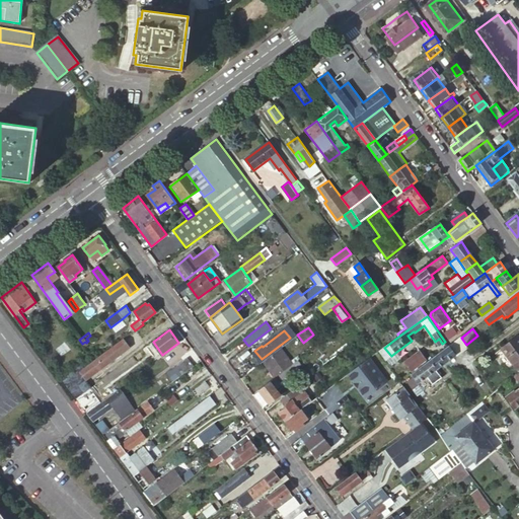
[(128,336),(105,352),(113,361),(134,345),(128,336)]
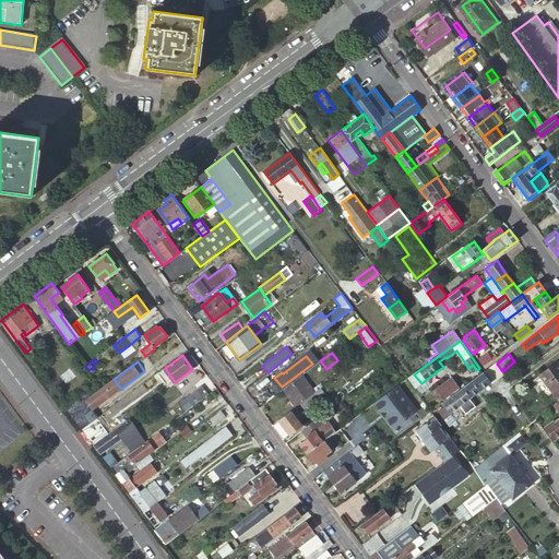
[(492,385),(504,377),(496,365),(473,381),(482,392),(492,384),(492,385)]
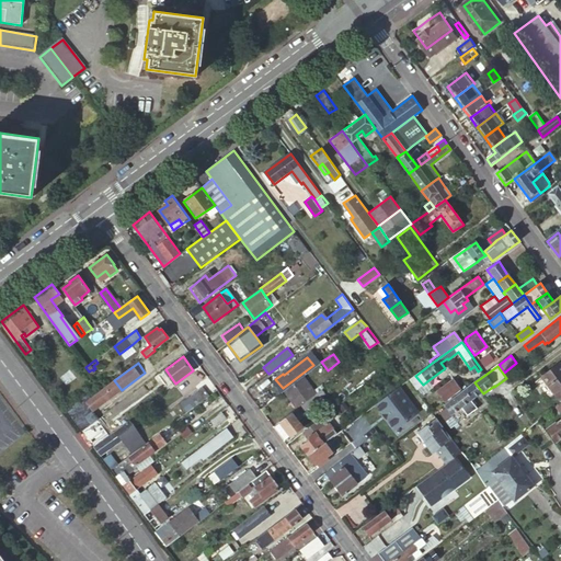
[(556,403),(560,398),(560,374),(557,369),(540,382),(556,403)]
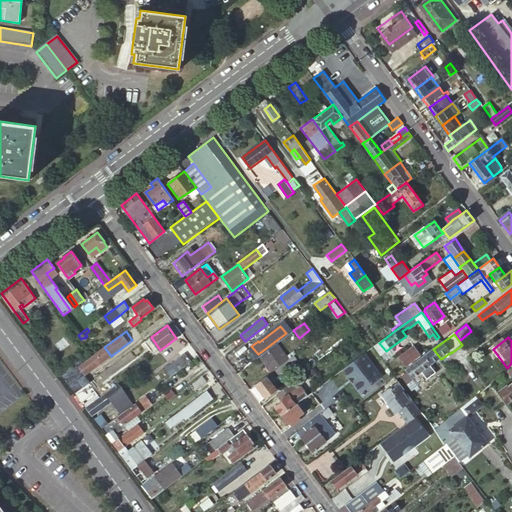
[(404,367),(419,356),(411,346),(396,358),(404,367)]
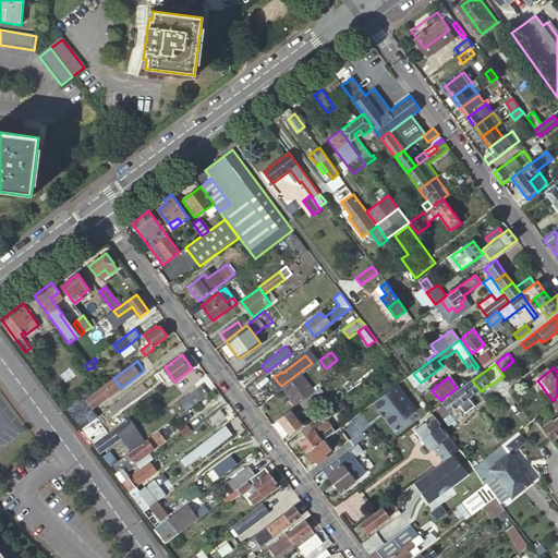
[(86,390),(75,399),(86,414),(94,408),(121,388),(113,378),(101,387),(89,396),(86,390)]
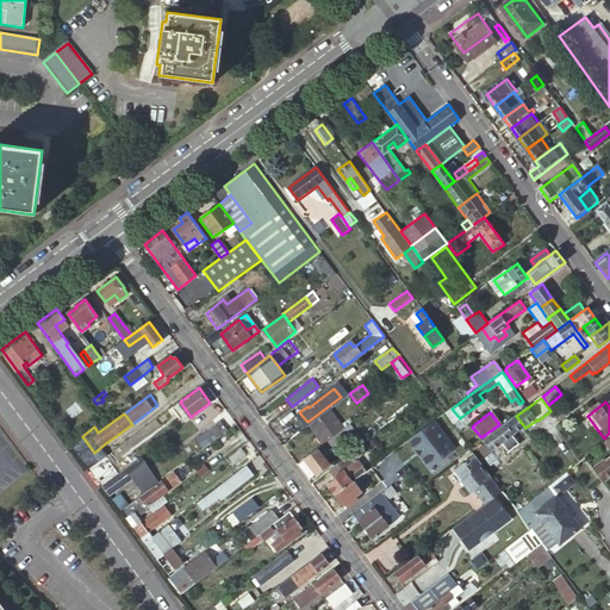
[(328,440),(338,433),(324,415),(305,430),(318,447),(323,443),(328,440)]
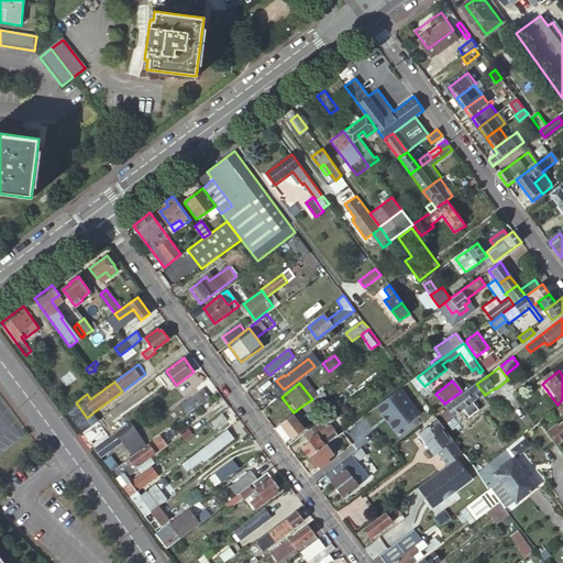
[(485,395),(476,384),(466,390),(475,403),(485,395)]
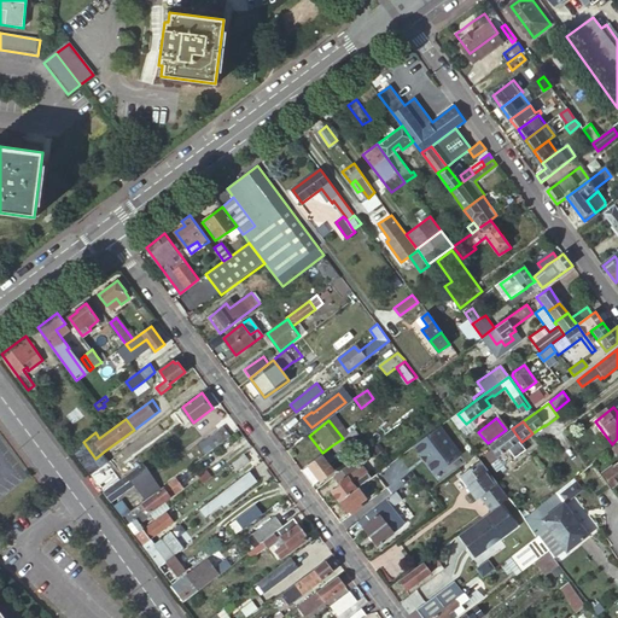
[(207,454),(232,436),(226,426),(200,445),(207,454)]
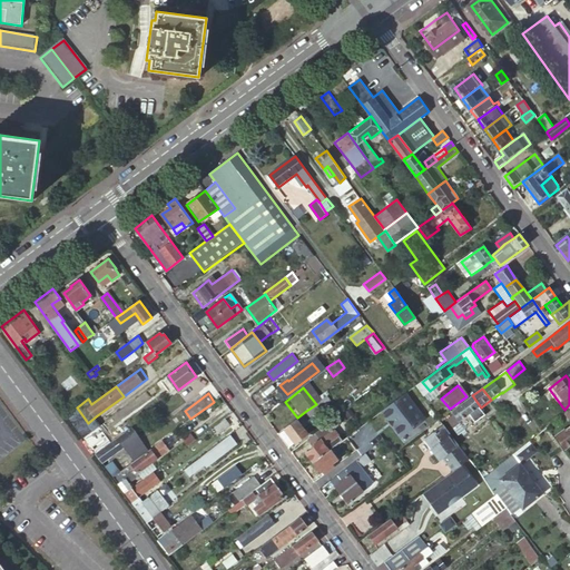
[(405,394),(382,412),(402,438),(425,420),(405,394)]
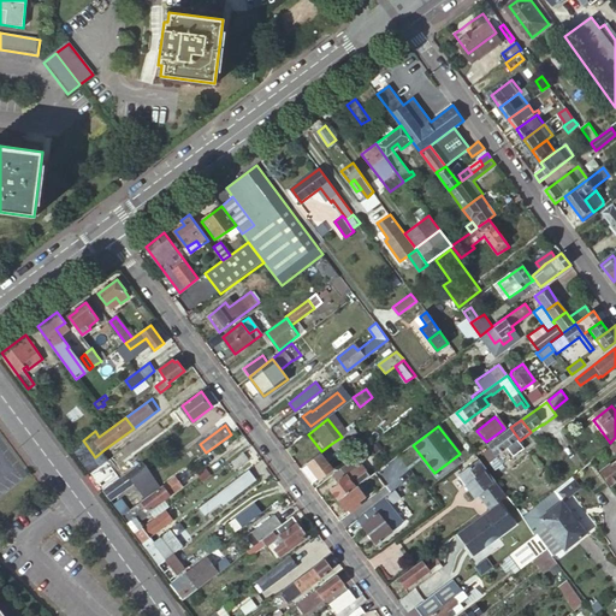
[(359,433),(354,427),(342,437),(331,444),(336,450),(359,433)]
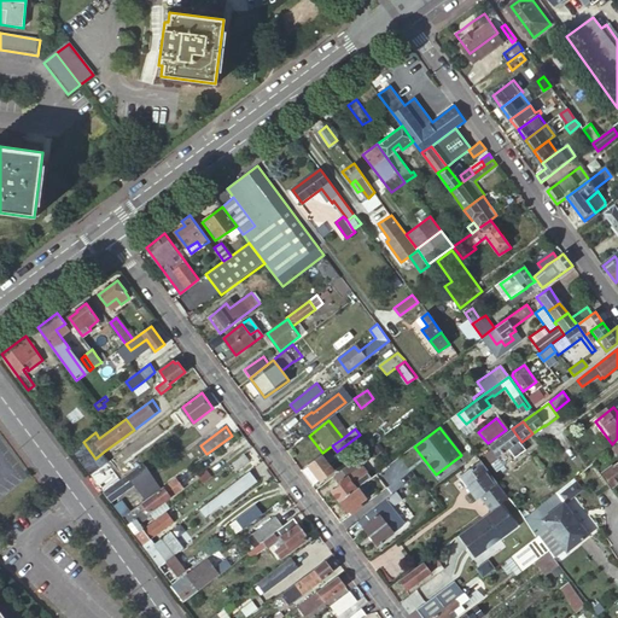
[(522,442),(512,429),(500,438),(509,450),(522,442)]
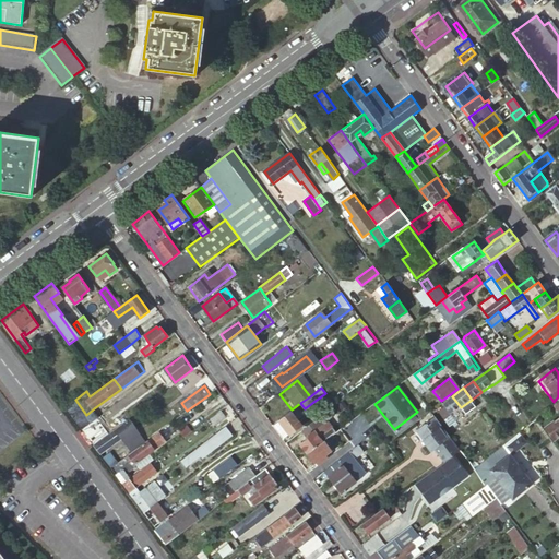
[(452,396),(442,404),(451,415),(461,407),(452,396)]
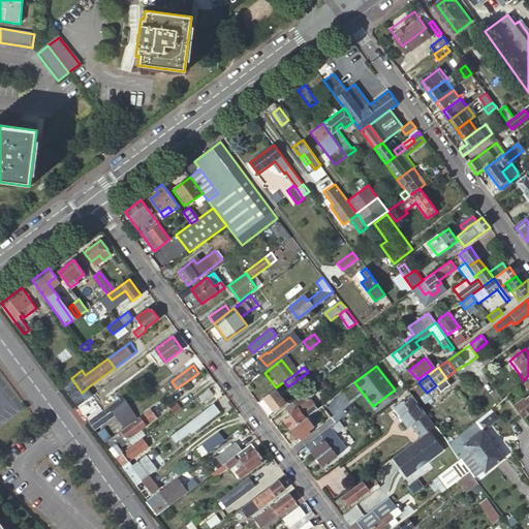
[(71,378),(62,385),(78,406),(82,403),(87,399),(82,393),(71,378)]
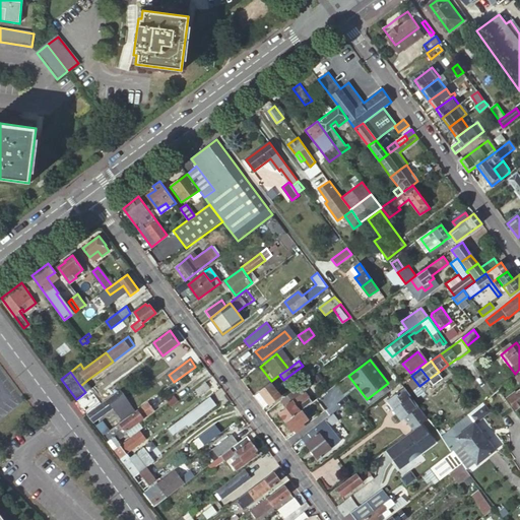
[(271,381),(259,390),(269,403),(281,395),(276,388),(280,384),(275,378),(271,381)]
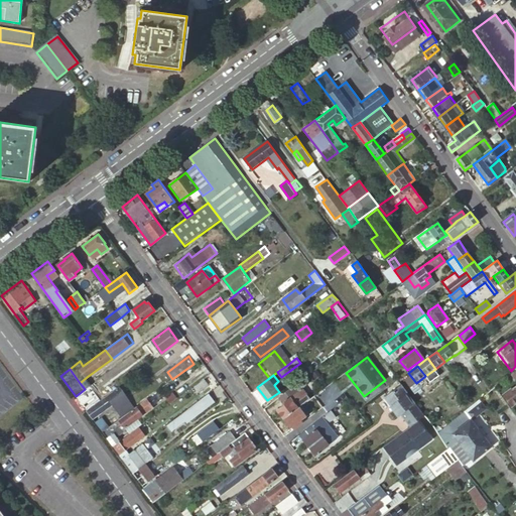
[(85,389),(92,384),(87,377),(80,383),(85,389)]
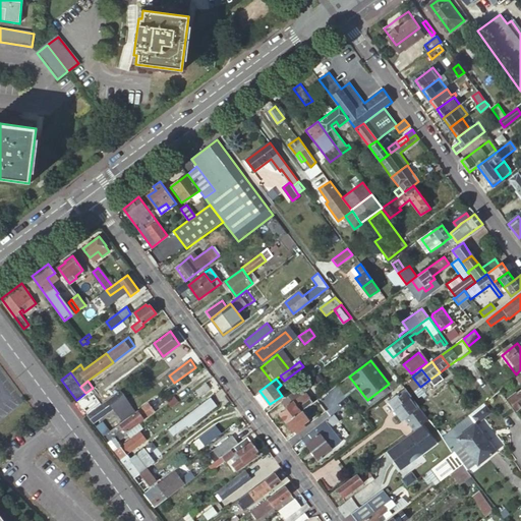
[(200,395),(211,387),(208,382),(196,390),(200,395)]
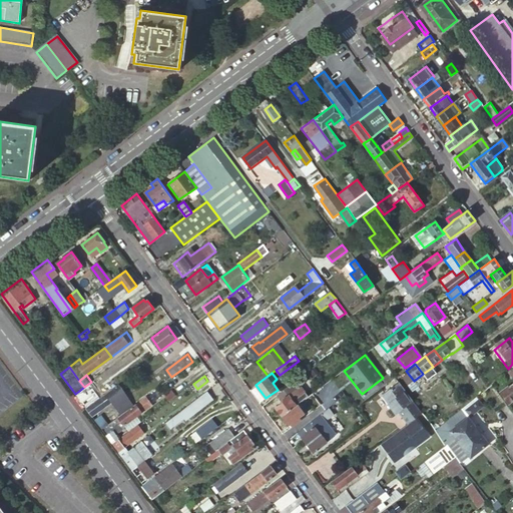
[(84,387),(79,391),(82,394),(95,384),(93,381),(91,382),(84,387)]
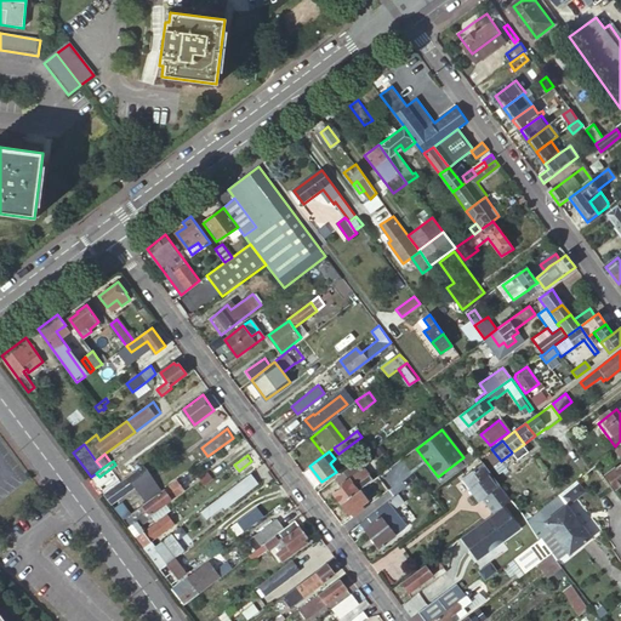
[(501,486),(483,463),(461,480),(478,503),(480,502),(501,486)]
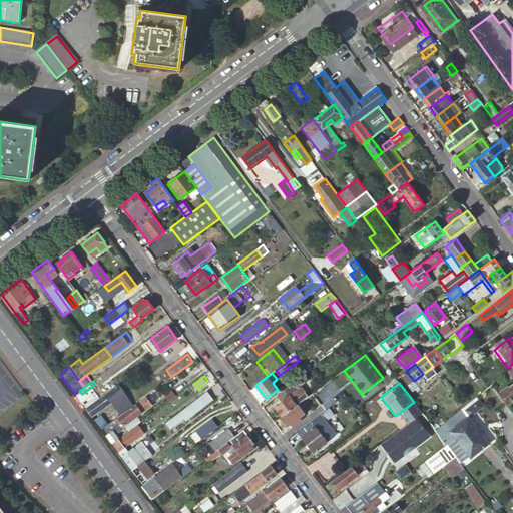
[(512,383),(500,394),(508,404),(512,399),(512,383)]
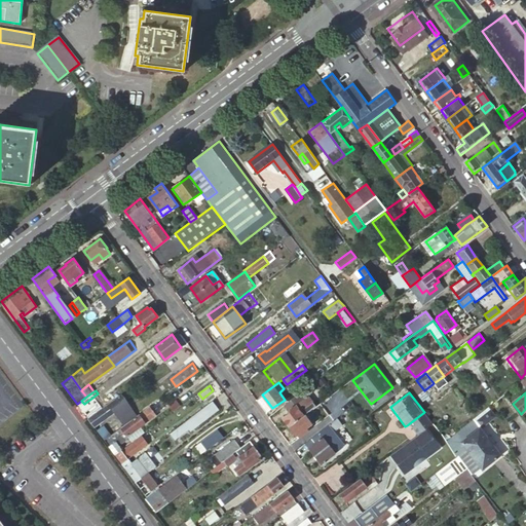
[(120,396),(88,420),(94,426),(113,412),(121,424),(135,414),(120,396)]
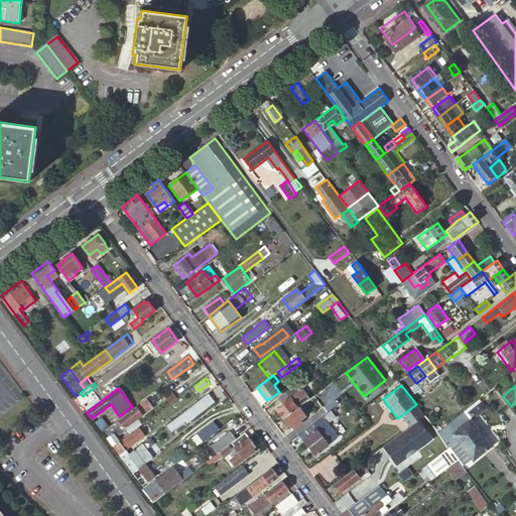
[(295,394),(291,388),(279,397),(283,403),(282,406),(277,410),(283,418),(298,408),(295,404),(308,395),(303,388),(295,394)]
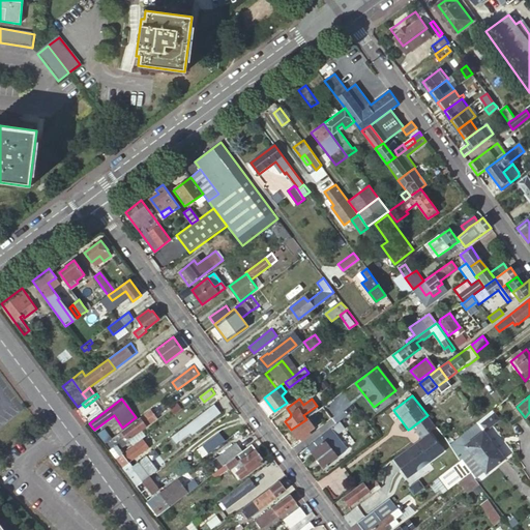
[(332,405),(330,402),(306,419),(291,430),(298,439),(299,438),(301,441),(312,433),(310,432),(315,428),(311,422),(332,405)]
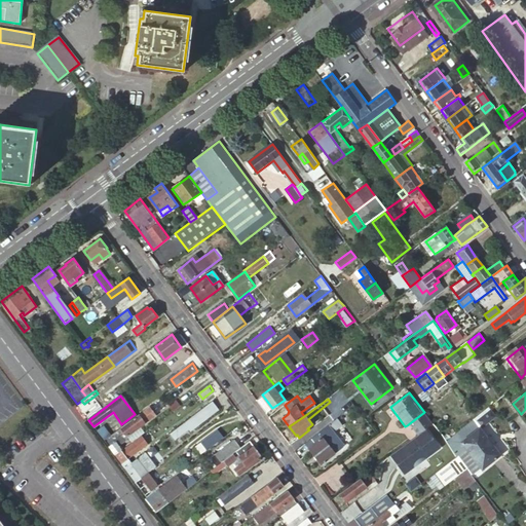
[(81,401),(77,404),(87,418),(95,413),(90,408),(87,407),(86,407),(84,404),(81,401)]
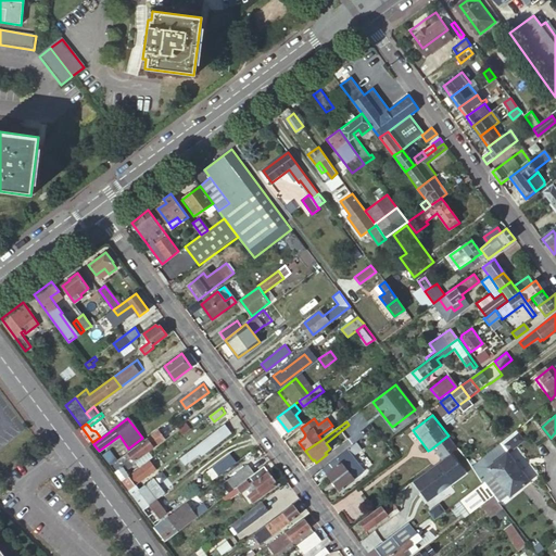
[(231,431),(225,424),(179,457),(185,465),(200,454),(201,455),(231,431)]
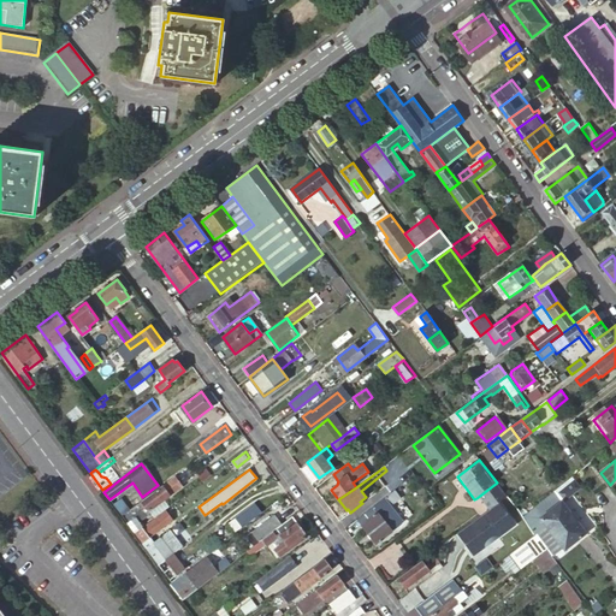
[(173,477),(130,509),(128,510),(137,522),(149,514),(148,511),(181,486),(173,477)]
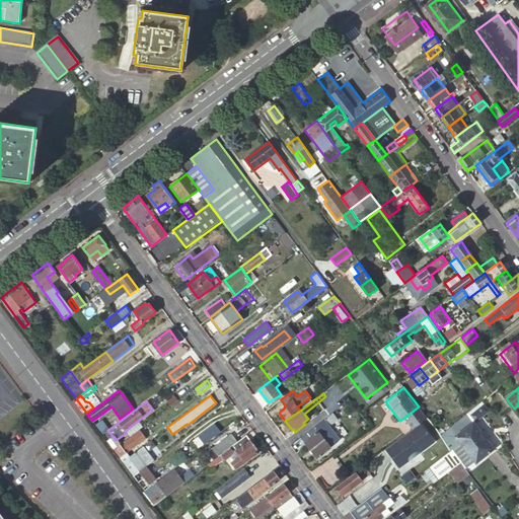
[(427,419),(419,406),(401,420),(410,431),(421,423),(427,419)]
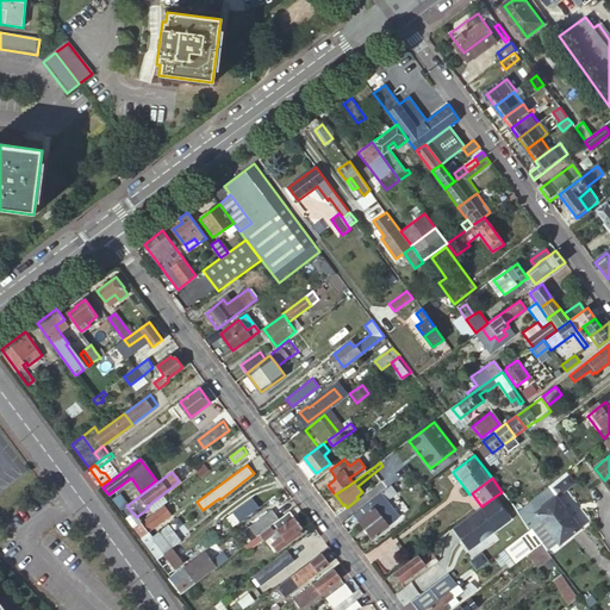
[(399,492),(394,485),(380,495),(383,499),(387,496),(390,500),(399,492)]
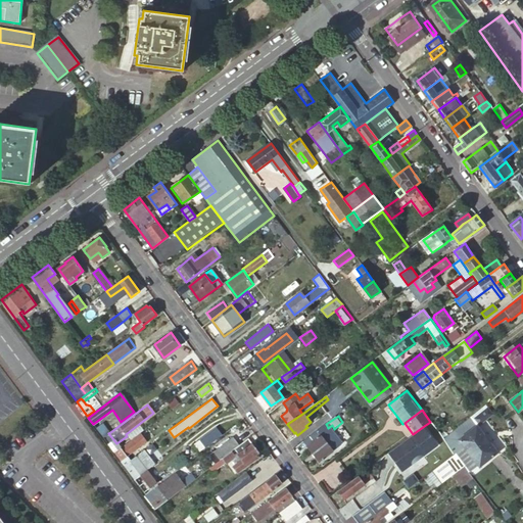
[(96,429),(103,437),(108,433),(110,432),(103,423),(96,429)]
